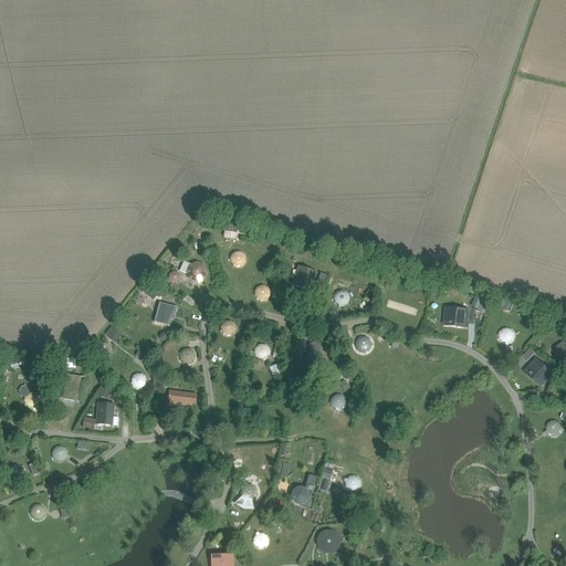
[(224,231),(237,233),(238,224),(226,223),(224,231)]
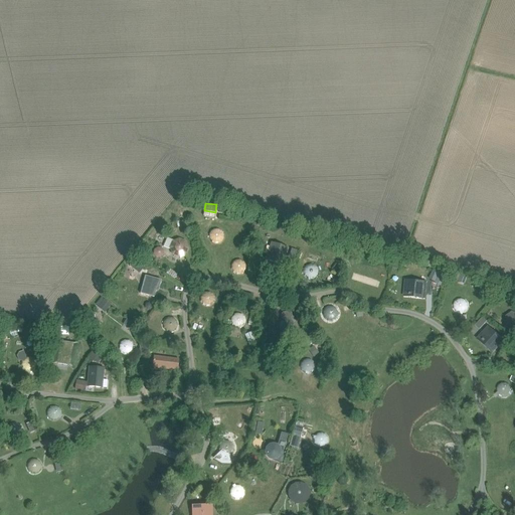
[(220,242),(222,241),(223,239),(224,237),(224,235),(224,233),(223,231),(221,230),(220,229),(218,228),(216,228),(214,228),(213,228),(211,229),(210,231),(209,233),(208,234),(208,236),(209,238),(210,240),(211,242),(213,243),(214,243),(216,244),(218,243),(220,242)]
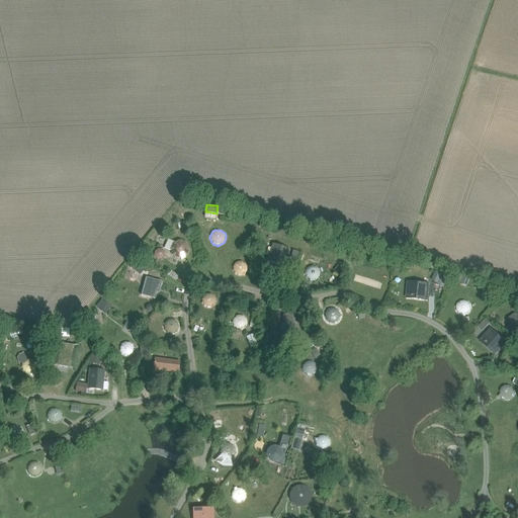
[(168,240),(164,248),(170,251),(171,250),(174,256),(180,259),(186,256),(189,250),(186,244),(180,241),(174,244),(174,243),(168,240)]
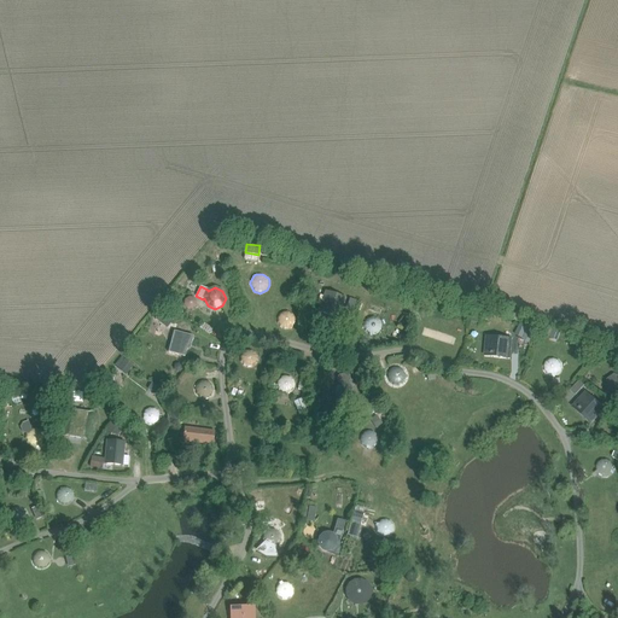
[(326,291),(319,312),(338,318),(345,297),(326,291)]
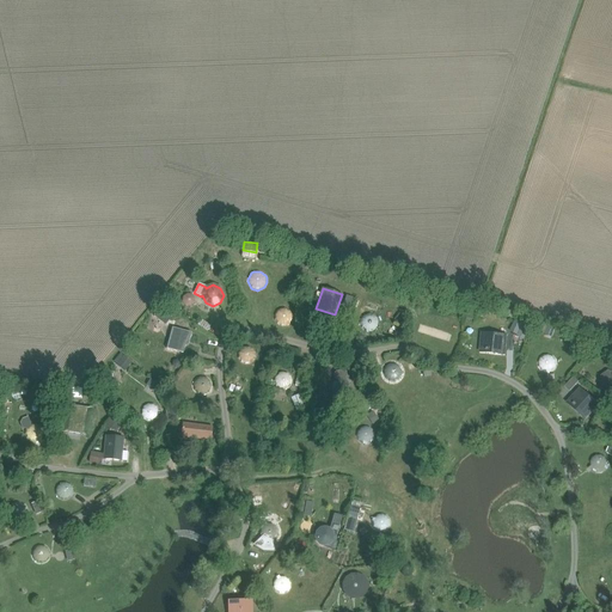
[(184,298),(183,301),(185,305),(190,306),(194,304),(195,299),(191,295),(188,294),(184,298)]
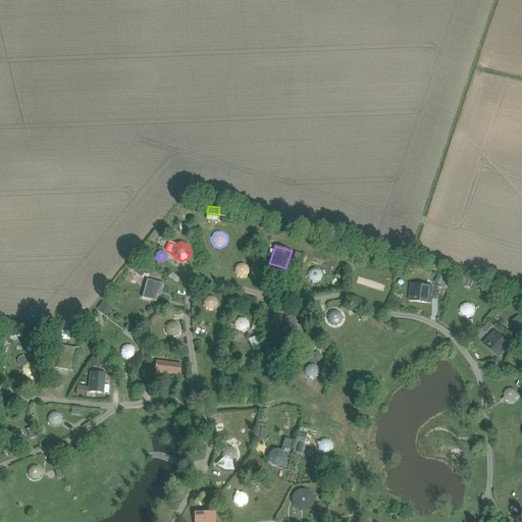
[(296,252),(293,260),(299,262),(302,254),(296,252)]
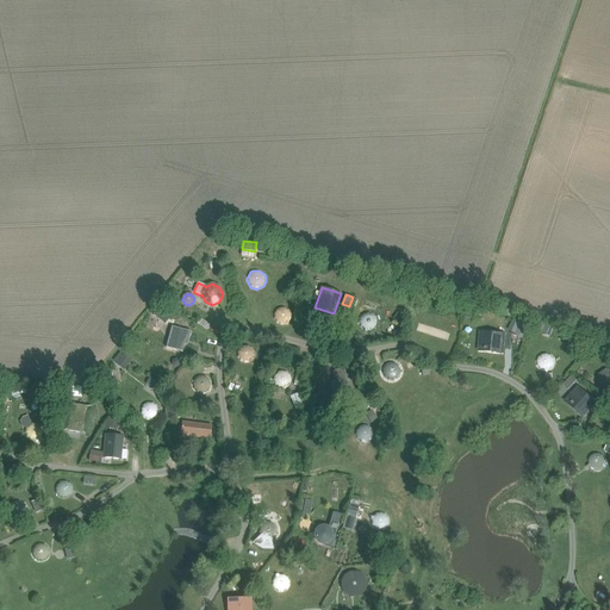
[(288,323),(290,322),(291,321),(292,318),(292,316),(291,313),(291,311),(288,310),(287,307),(285,307),(282,306),(280,307),(278,307),(275,310),(274,311),(273,313),(273,316),(273,318),(273,319),(274,321),(275,322),(277,323),(278,324),(279,325),(280,325),(281,325),(284,325),(286,324),(286,325),(288,323)]
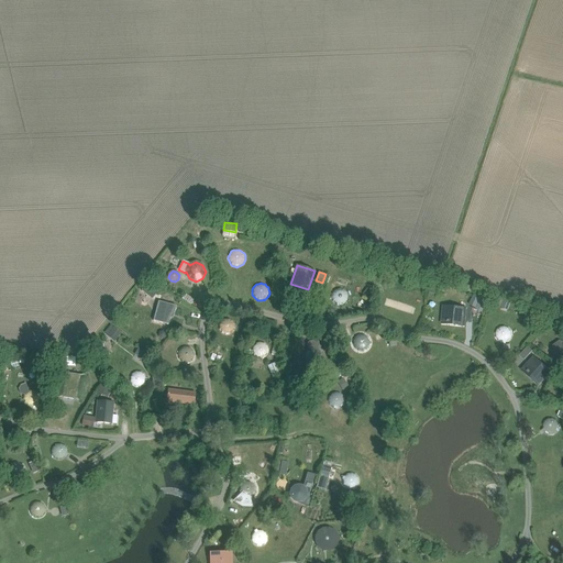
[(339,306),(340,306),(341,305),(342,305),(344,304),(346,302),(348,300),(348,298),(349,296),(348,294),(346,293),(345,290),(344,289),(342,288),(340,288),(338,288),(335,289),(333,290),(332,291),(332,294),(331,295),(331,298),(331,299),(333,301),(334,302),(337,305),(339,306)]
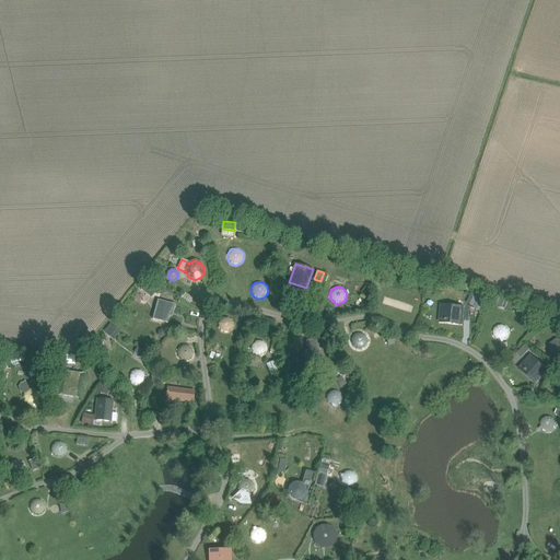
[(186,290),(181,293),(184,299),(190,295),(186,290)]
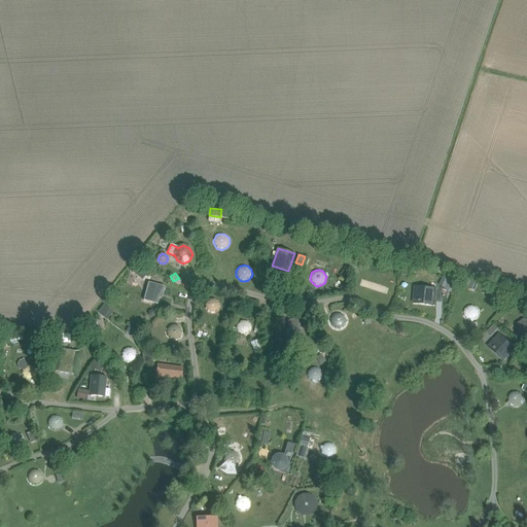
[(120,286),(128,288),(131,278),(124,276),(120,286)]
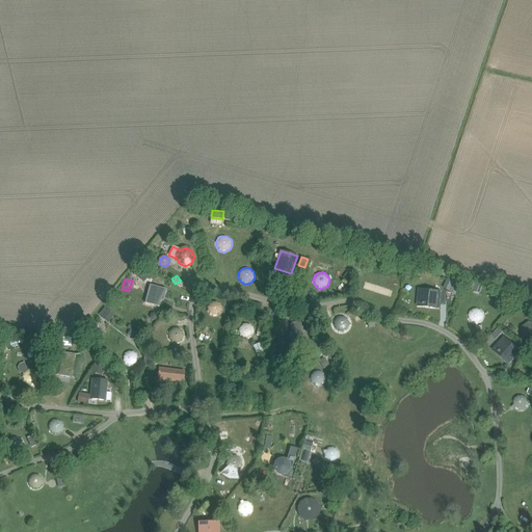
[(150,285),(144,303),(159,308),(161,300),(162,297),(164,297),(166,290),(150,285)]
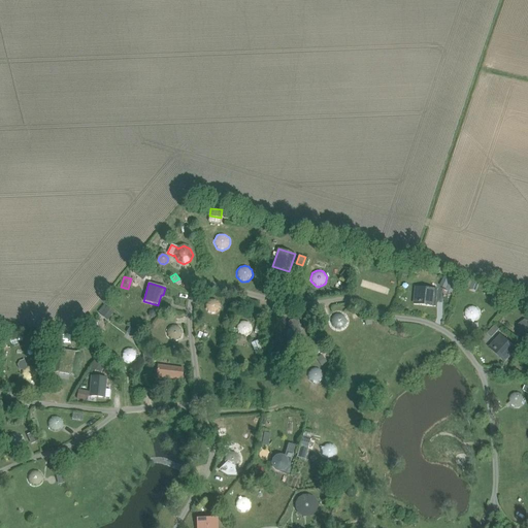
[(438,292),(444,294),(448,284),(440,283),(438,292)]
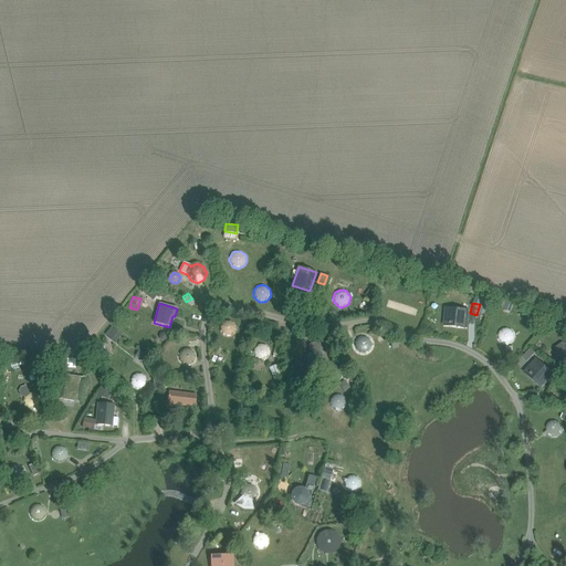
[(368,305),(365,311),(370,315),(374,310),(368,305)]
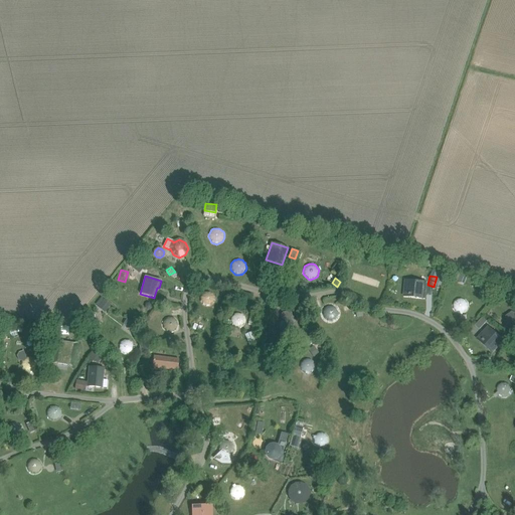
[(425,283),(406,281),(405,294),(415,295),(415,297),(424,298),(425,283)]
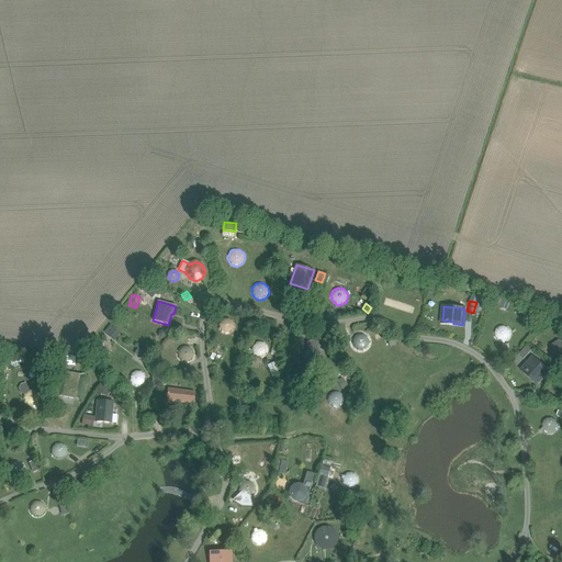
[(233,333),(233,332),(234,329),(235,327),(235,325),(235,323),(234,322),(232,319),(231,318),(228,317),(226,317),(224,318),(222,318),(221,321),(220,322),(218,324),(218,327),(218,329),(220,330),(221,332),(222,333),(223,334),(224,334),(225,335),(227,335),(231,334),(233,333)]
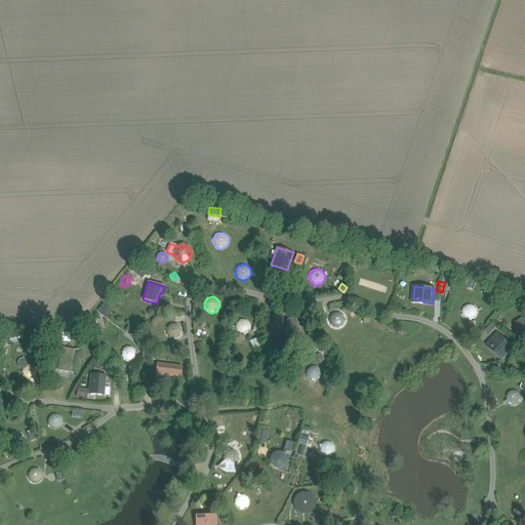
[(94,305),(91,314),(104,318),(107,309),(94,305)]
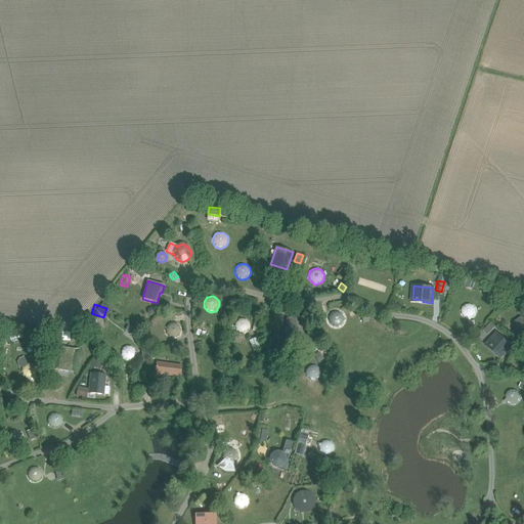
[(467,319),(469,319),(471,319),(471,318),(473,318),(474,317),(475,315),(476,313),(476,311),(476,309),(476,308),(475,306),(473,305),(471,304),(469,304),(467,304),(466,304),(464,305),(463,307),(462,308),(461,310),(461,312),(462,314),(462,315),(464,317),(465,318),(467,319)]
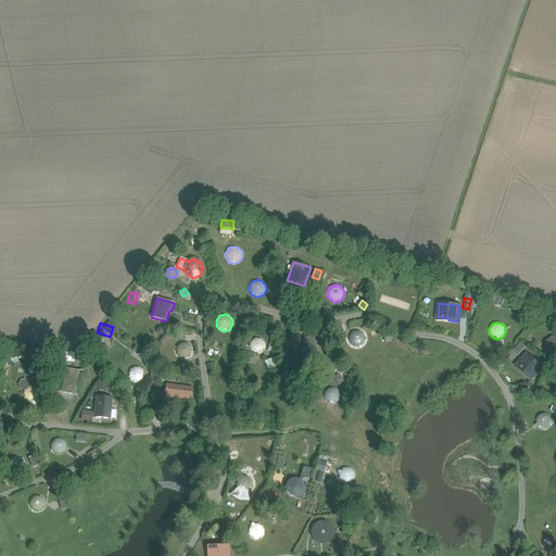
[(352,345),(354,346),(355,346),(357,346),(358,346),(361,345),(362,344),(364,343),(365,341),(365,339),(365,337),(364,336),(363,333),(362,331),(359,330),(358,330),(356,330),(353,330),(352,331),(351,332),(350,333),(350,335),(349,337),(349,339),(349,340),(350,342),(351,344),(352,345)]
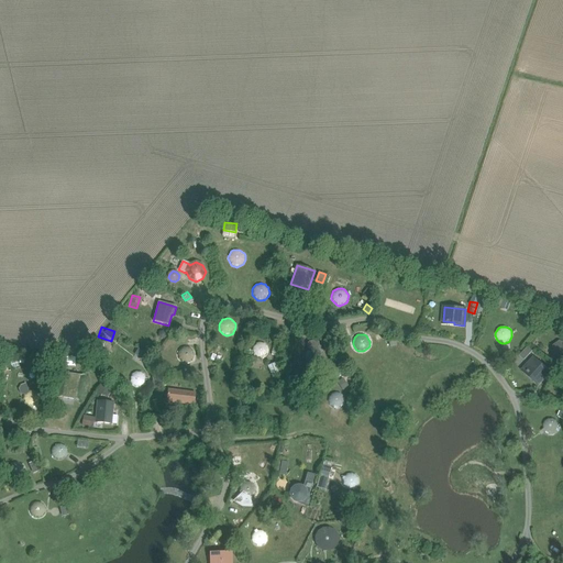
[(321,366),(324,361),(324,352),(318,348),(319,345),(319,344),(319,341),(318,341),(317,340),(308,341),(307,343),(308,348),(310,349),(305,355),(307,364),(313,367),(321,366)]
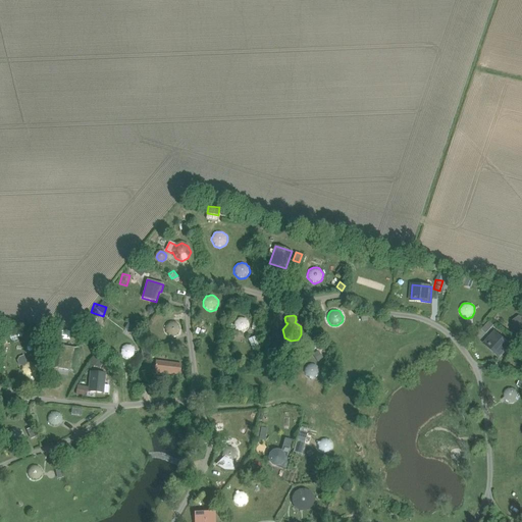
[(246,332),(246,331),(247,330),(248,329),(249,328),(250,326),(250,324),(250,322),(249,320),(248,319),(246,317),(244,317),(242,316),(240,317),(238,317),(237,318),(235,320),(235,322),(233,323),(233,325),(235,327),(235,328),(236,329),(237,330),(238,331),(239,332),(241,332),(243,332),(246,332)]
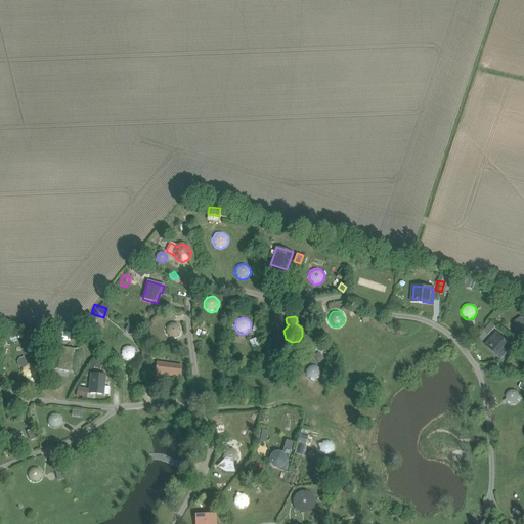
[(514,322),(513,330),(517,335),(523,337),(523,336),(523,318),(520,318),(514,322)]
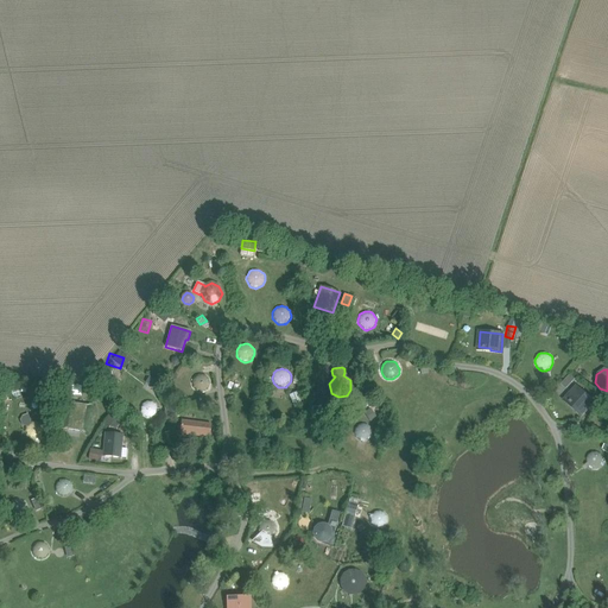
[(204,392),(206,391),(208,390),(209,387),(210,385),(210,382),(209,380),(208,378),(207,377),(204,375),(203,374),(201,374),(198,374),(196,375),(194,377),(192,379),(192,381),(191,382),(191,385),(192,386),(192,387),(194,388),(195,390),(196,391),(198,392),(202,392),(202,393),(204,392)]
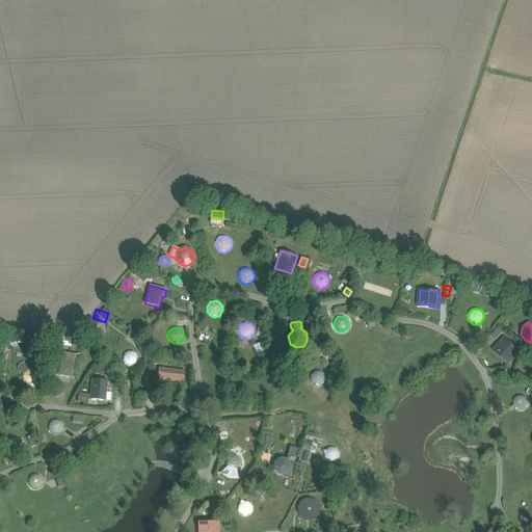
[(131,328),(127,335),(135,340),(139,334),(131,328)]
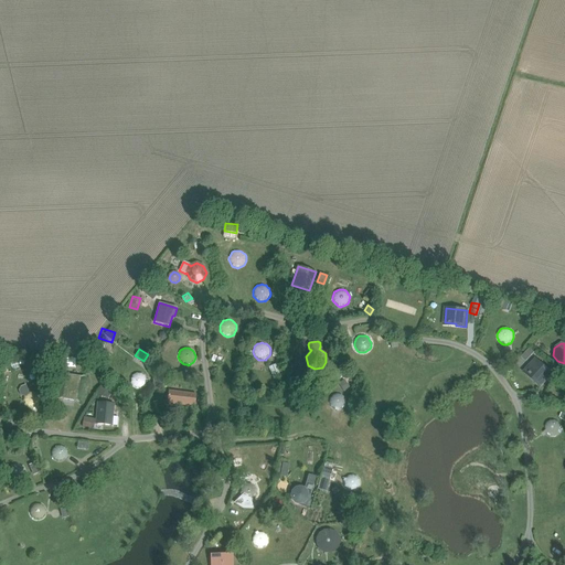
[(213,354),(211,360),(220,364),(222,359),(213,354)]
